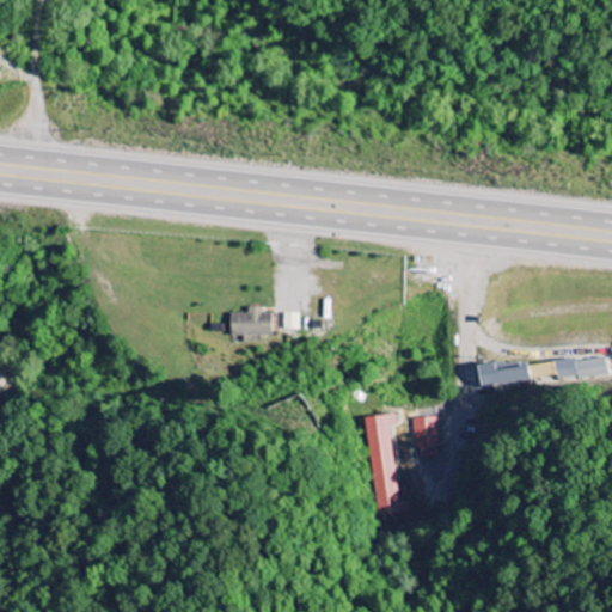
[(271,314),(262,313),(262,307),(248,307),(246,313),(231,313),(230,336),(271,337),(271,314)]
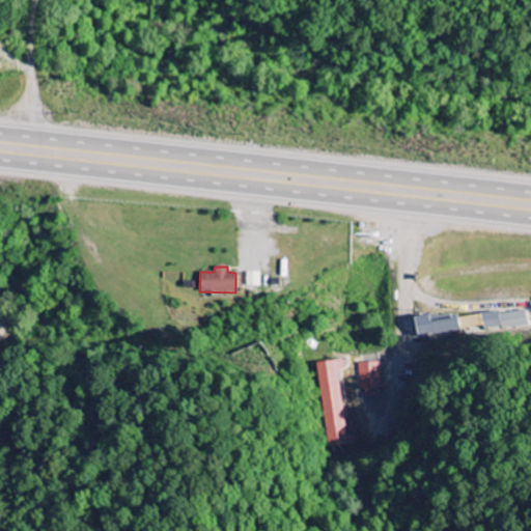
[(259,286),(259,272),(246,272),(245,286),(259,286)]
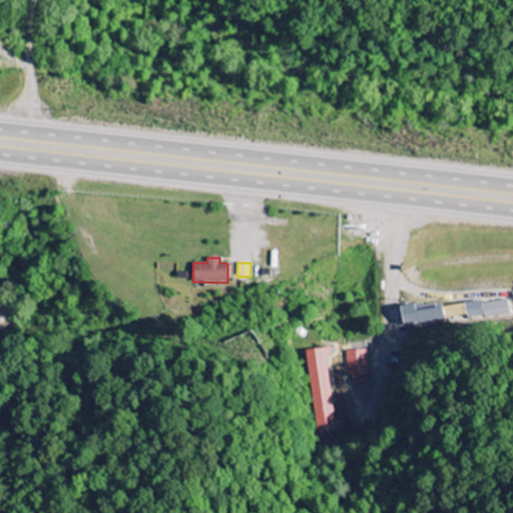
[(401,306),(402,324),(443,322),(442,309),(417,310),(417,306),(401,306)]
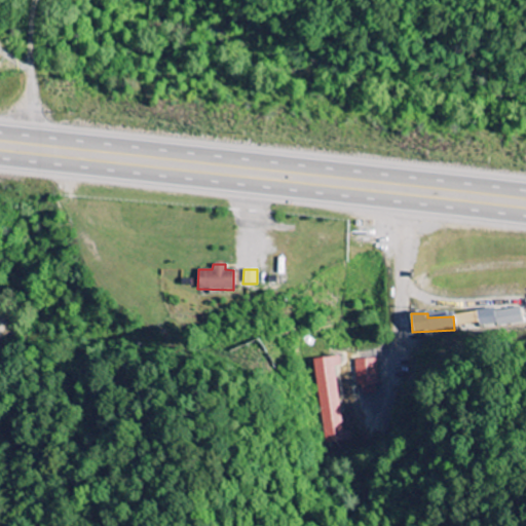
[(314,360),(326,444),(351,441),(350,430),(342,431),(333,367),(341,366),(340,355),(314,360)]
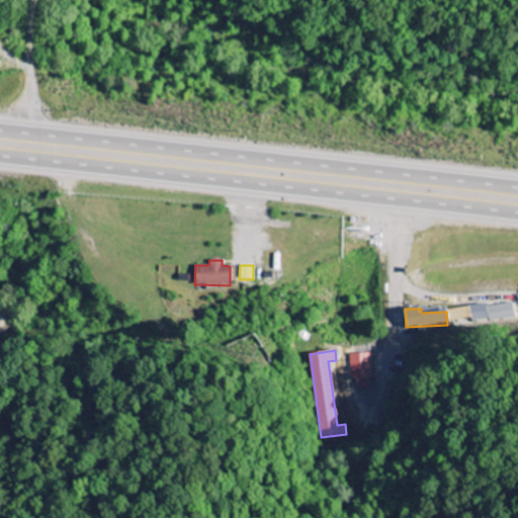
[(371,389),(370,353),(349,354),(350,380),(356,380),(356,389),(371,389)]
